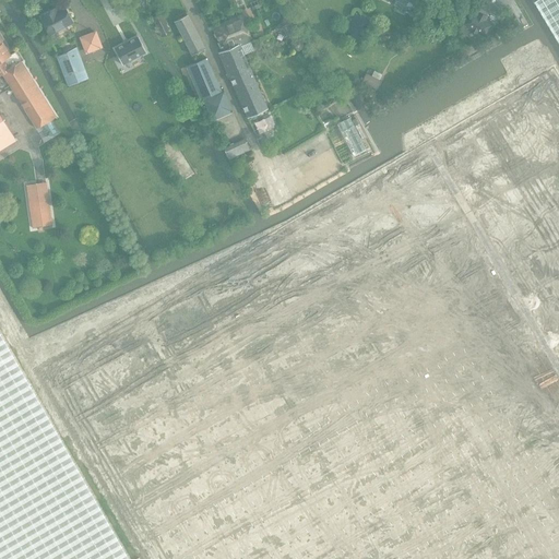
[(393,0),(392,4),(399,7),(397,8),(404,11),(404,10),(409,12),(415,0),(393,0)]
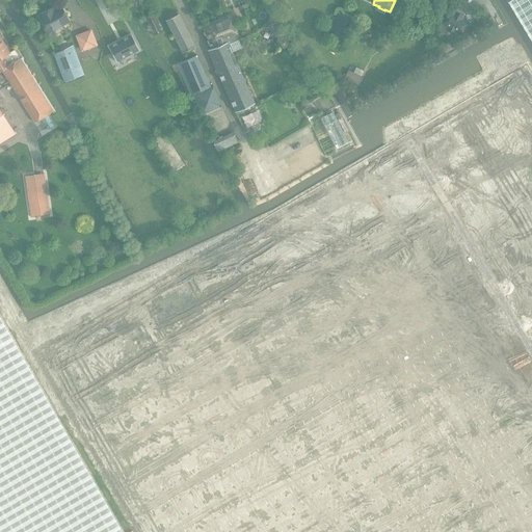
[(531,0),(511,0),(509,2),(531,38),(531,0)]
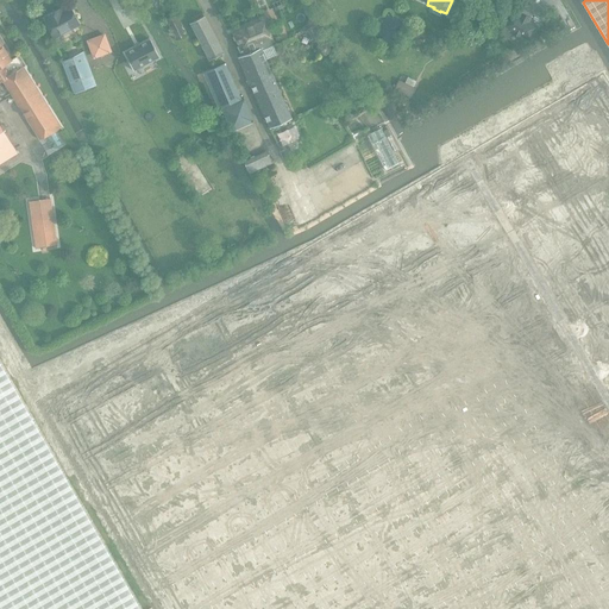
[(60,8),(43,17),(45,19),(43,20),(52,38),(79,25),(69,7),(61,11),(60,8)]
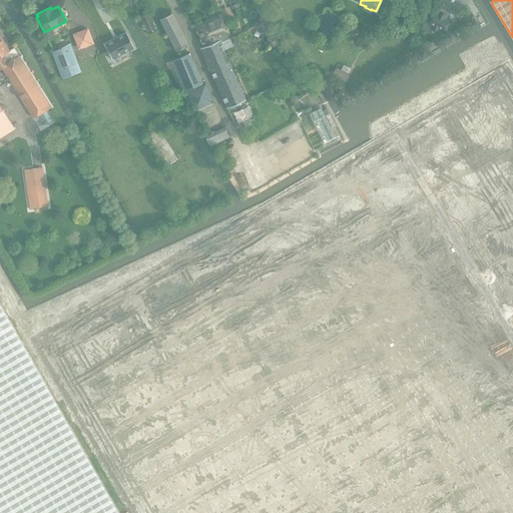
[(148,34),(157,29),(147,11),(139,16),(148,34)]
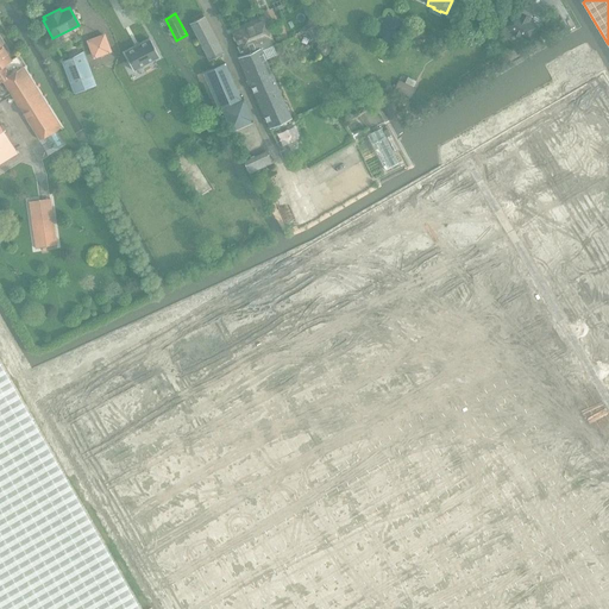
[(209,60),(223,52),(203,16),(190,23),(209,60)]
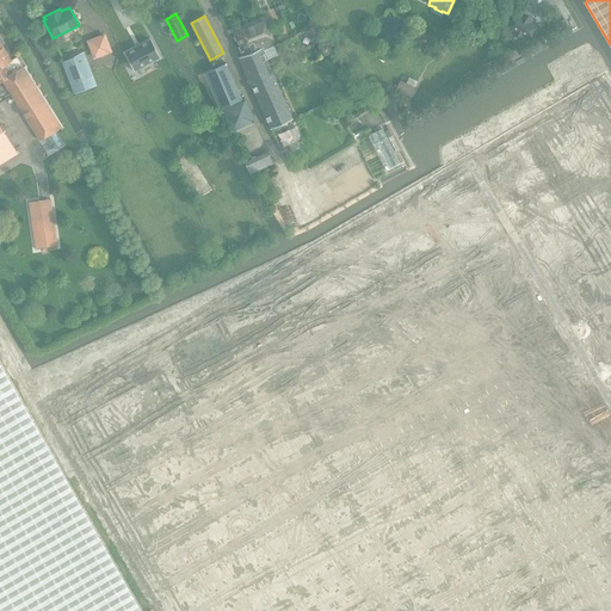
[(271,129),(292,118),(263,51),(273,47),(263,22),(235,34),(245,55),(239,57),(271,129)]
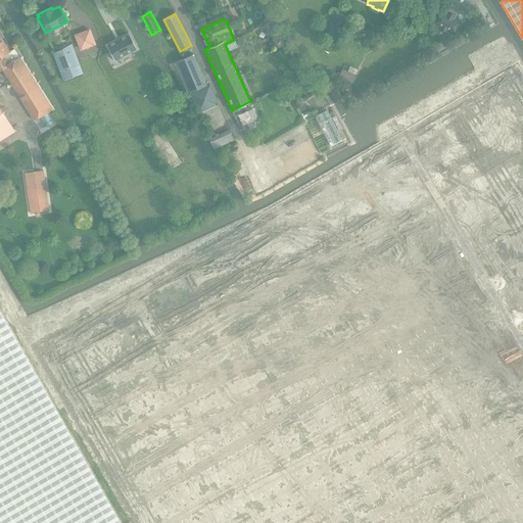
[(273,20),(265,25),(270,36),(278,32),(273,20)]
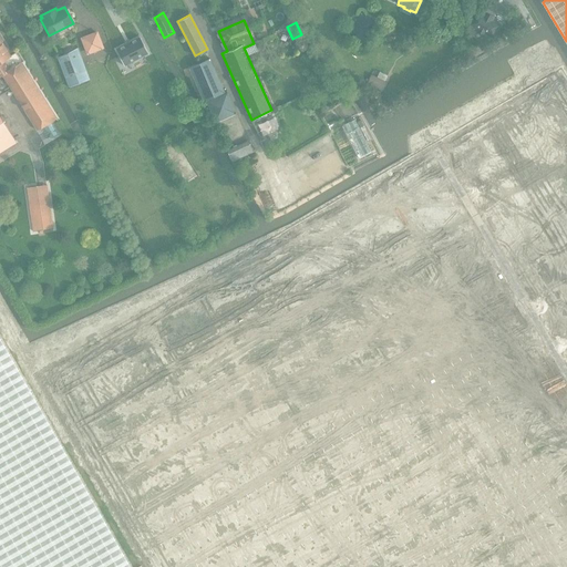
[(113,45),(122,63),(146,51),(137,33),(113,45)]
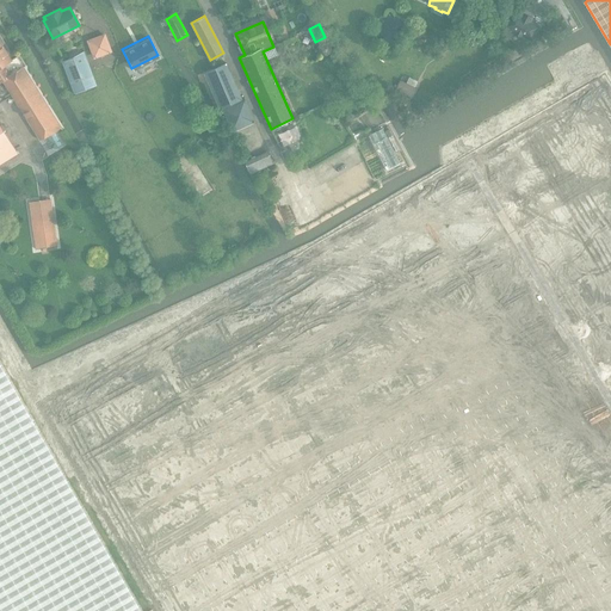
[(0,81),(1,80),(39,141),(60,128),(22,67),(8,75),(2,66),(10,61),(0,43),(0,81)]
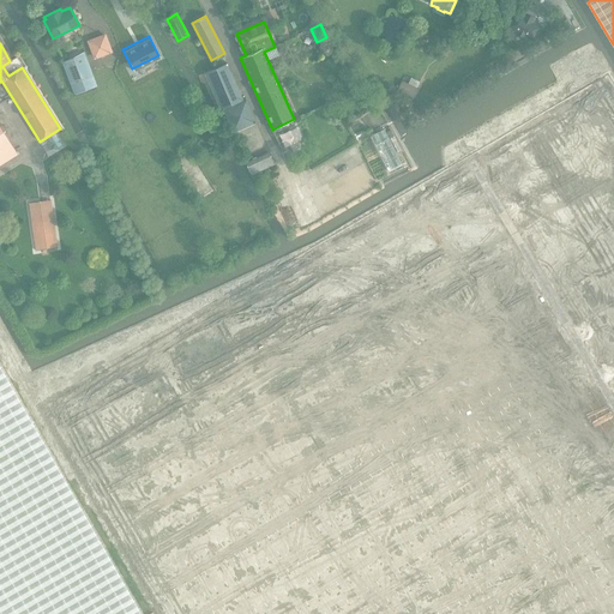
[(82,52),(60,61),(74,95),(96,85),(82,52)]
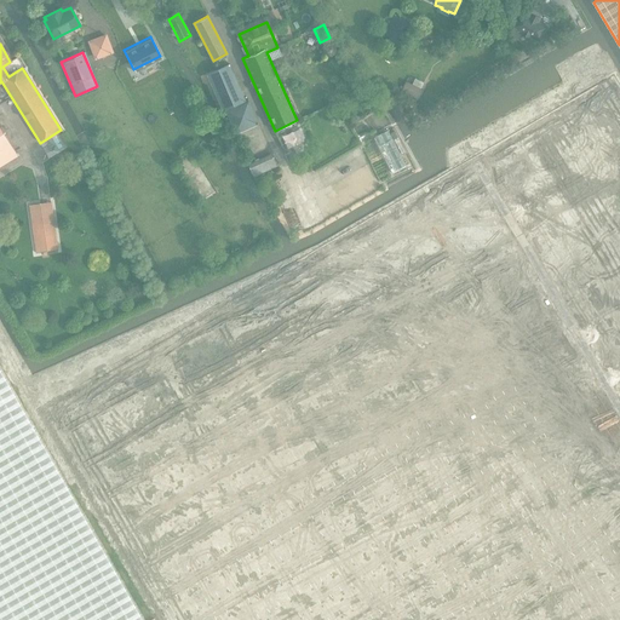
[(222,110),(244,101),(228,64),(206,74),(222,110)]
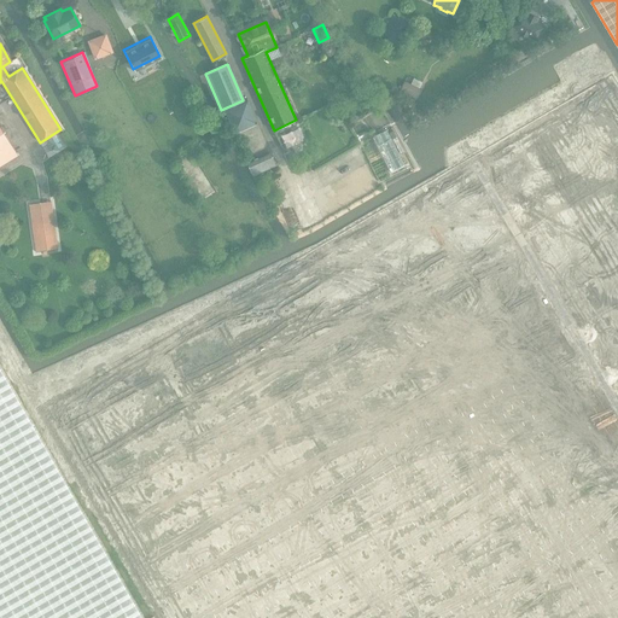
[(319,246),(39,410),(159,617),(617,617),(617,83),(612,74),(447,172),(427,182),(319,246)]
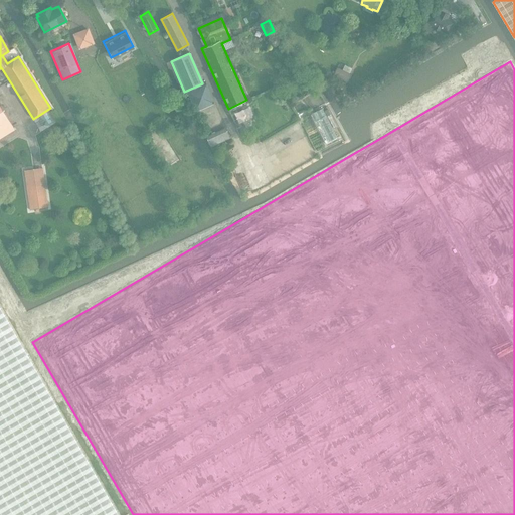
[(333,75),(347,82),(351,74),(349,73),(351,68),(344,65),(342,69),(337,67),(333,75)]
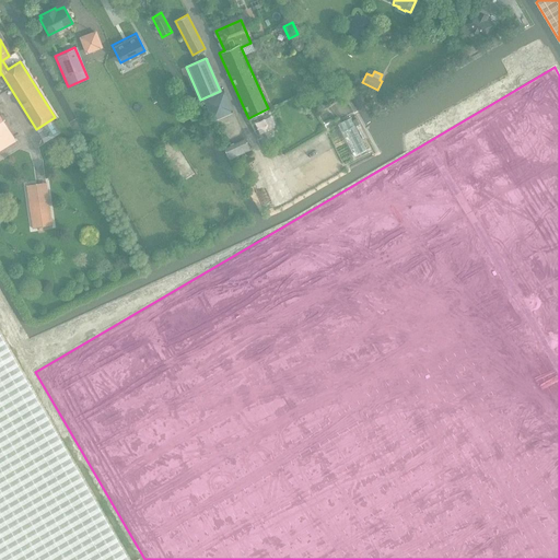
[(212,121),(233,112),(224,91),(203,100),(212,121)]
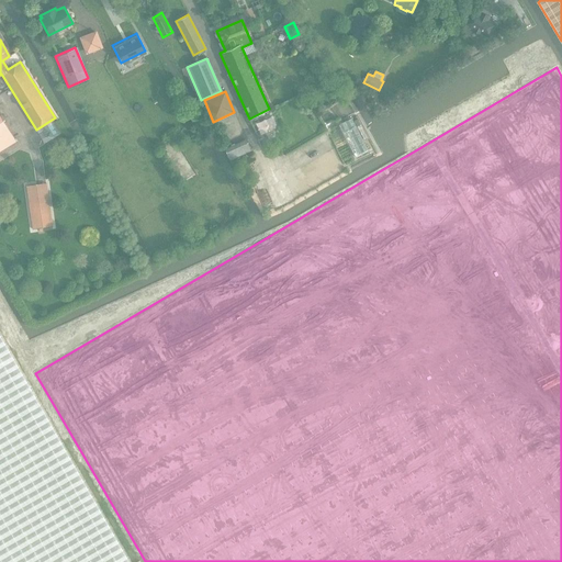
[(0,150),(15,142),(0,116),(0,150)]
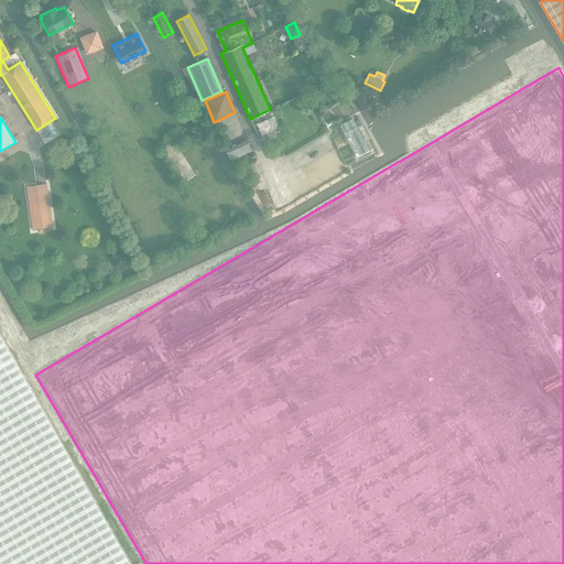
[(353,119),(339,126),(356,158),(369,151),(353,119)]
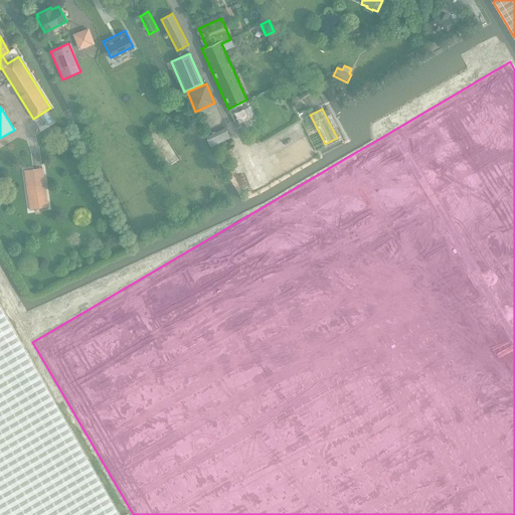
[(242,126),(236,129),(239,136),(245,133),(242,126)]
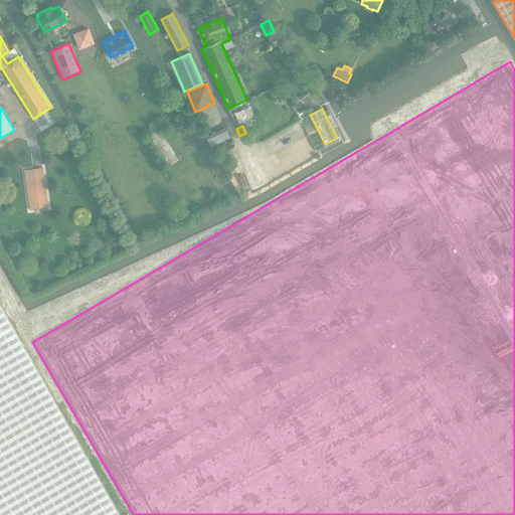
[(226,130),(206,139),(210,147),(210,146),(229,138),(226,130)]
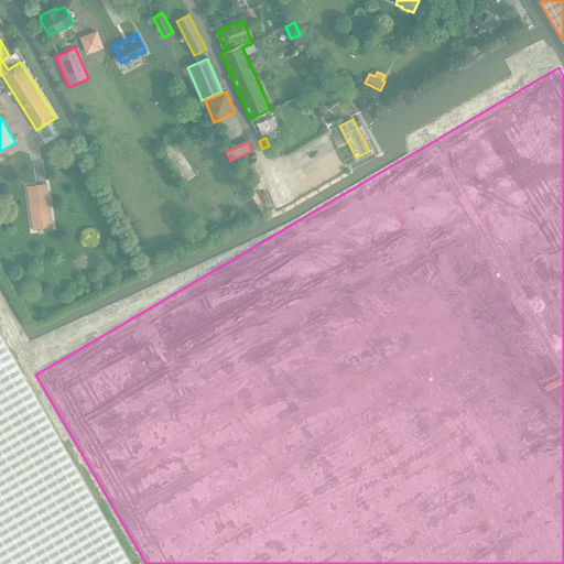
[(32,229),(42,229),(52,227),(46,183),(26,186),(32,229)]
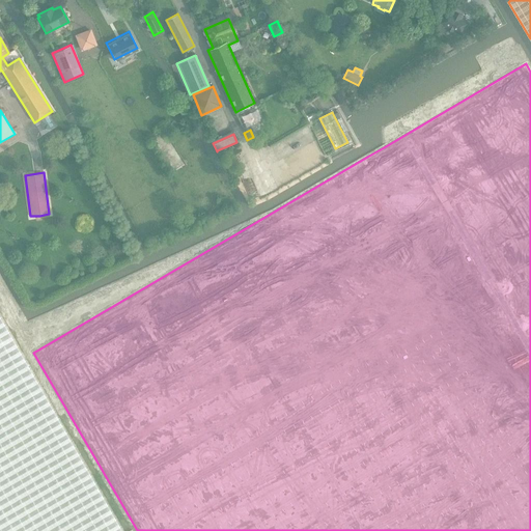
[(0,530),(122,530),(68,436),(0,315),(0,530)]
